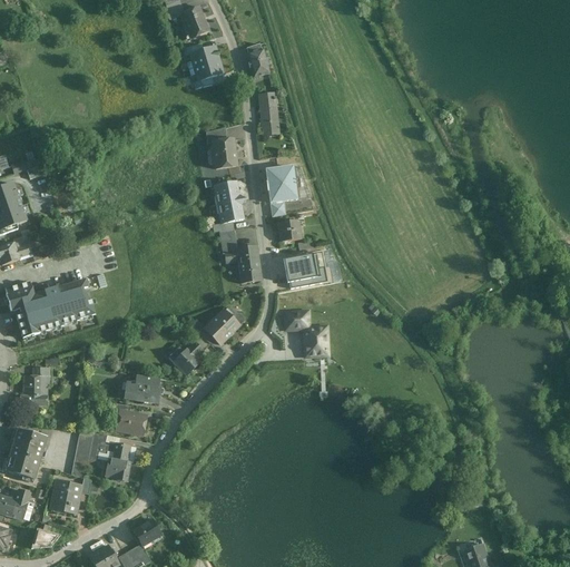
[(174,0),(166,3),(169,18),(179,13),(179,12),(184,10),(180,0),(174,0)]
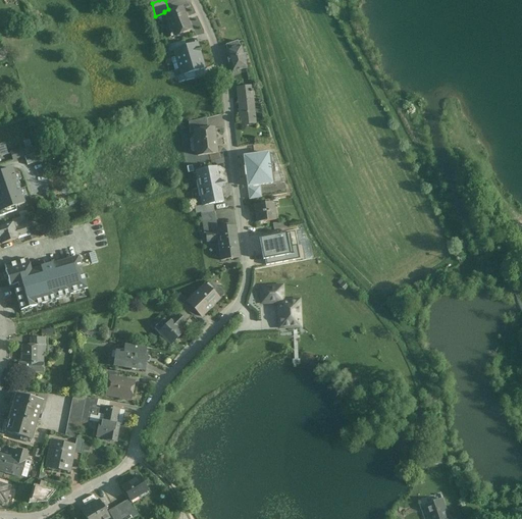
[(168,9),(164,11),(164,12),(169,24),(172,23),(175,32),(181,29),(183,31),(192,28),(183,4),(168,9)]
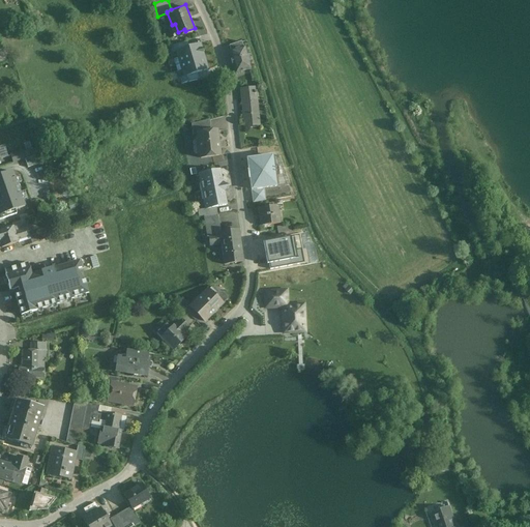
[(222,15),(215,18),(219,29),(226,27),(222,15)]
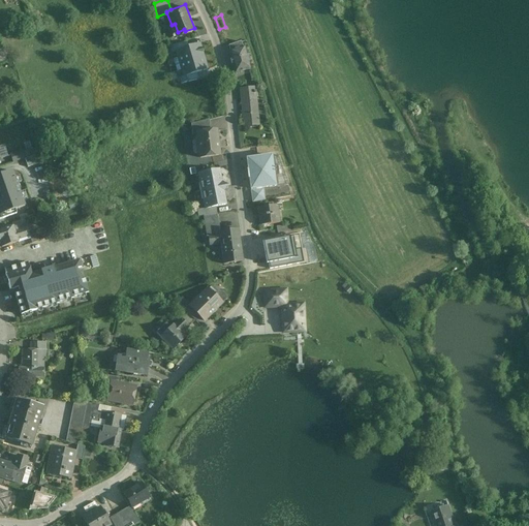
[(241,39),(228,43),(229,49),(243,45),(241,39)]
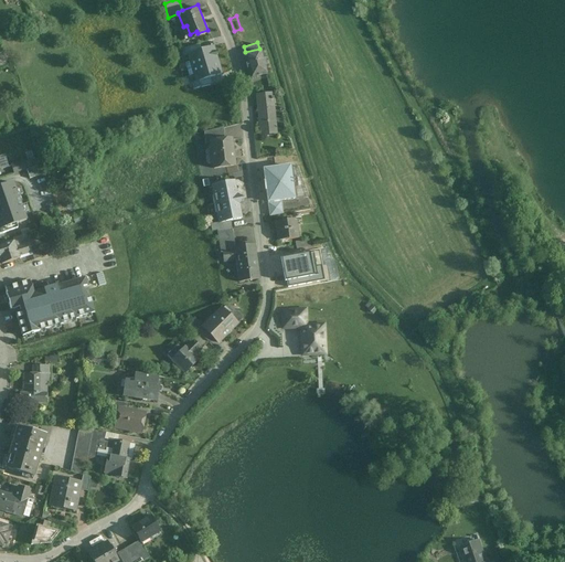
[(189,51),(189,52),(191,59),(192,65),(216,57),(215,54),(217,51),(214,49),(213,44),(189,51)]
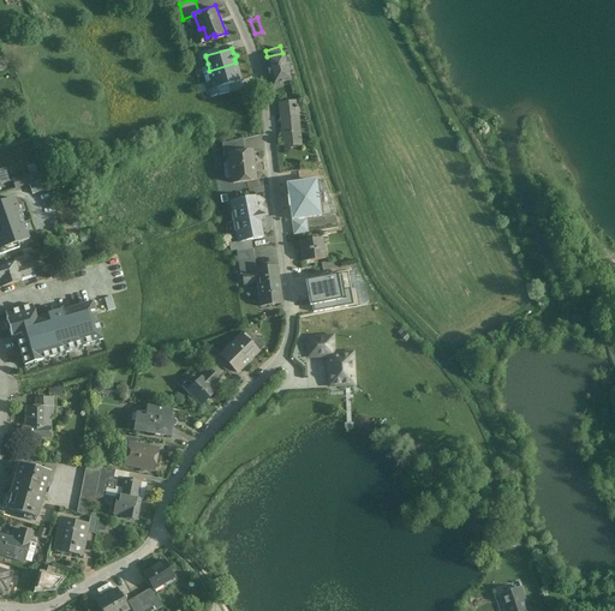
[(267,57),(267,58),(269,66),(268,66),(269,72),(270,71),(274,82),(290,77),(282,53),(267,57)]
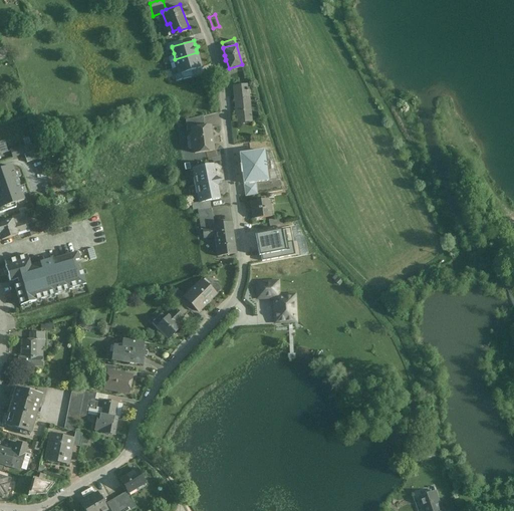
[(197,52),(175,59),(177,65),(179,71),(180,71),(201,65),(197,52)]
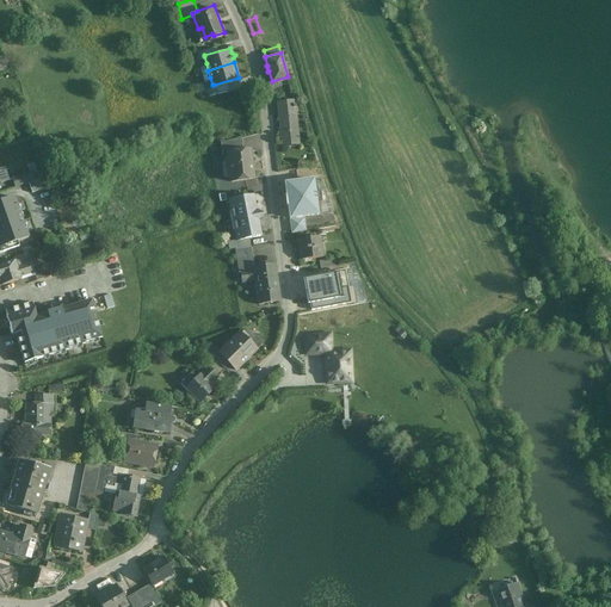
[(292,98),(276,100),(281,141),(298,140),(295,104),(294,104),(292,98)]
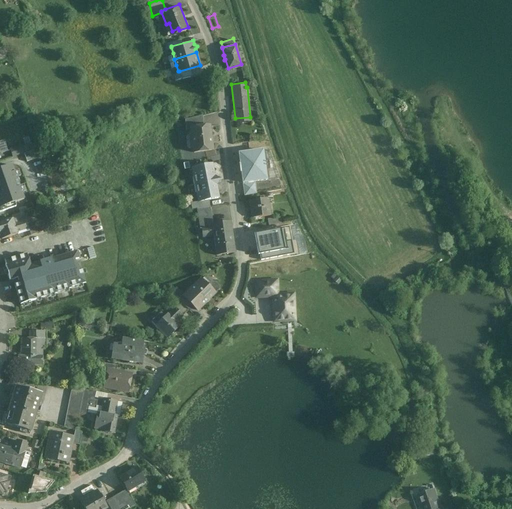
[(202,113),(184,117),(186,127),(191,127),(191,126),(203,125),(202,113)]
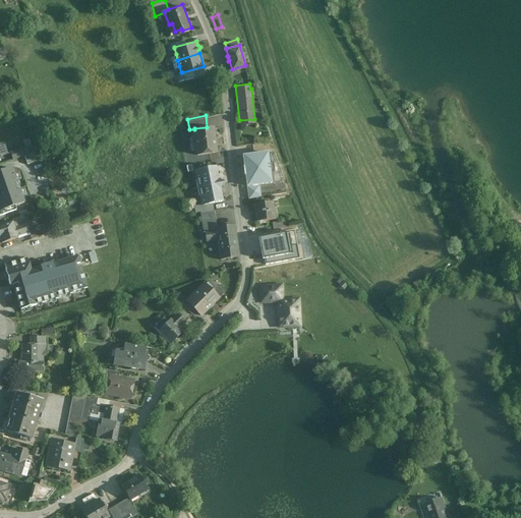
[(207,127),(194,128),(194,129),(197,153),(215,151),(212,126),(207,127)]
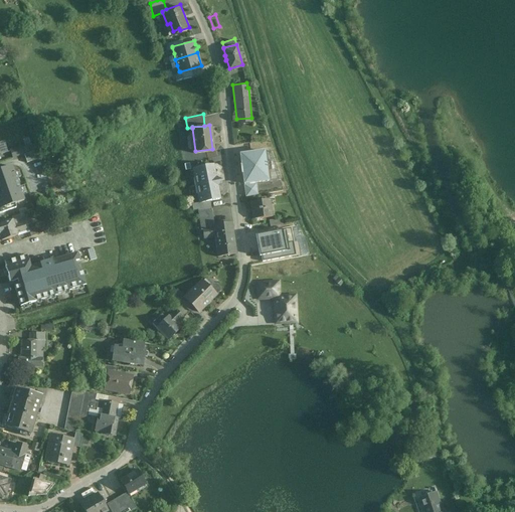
[(21,144),(10,148),(13,155),(24,151),(21,144)]
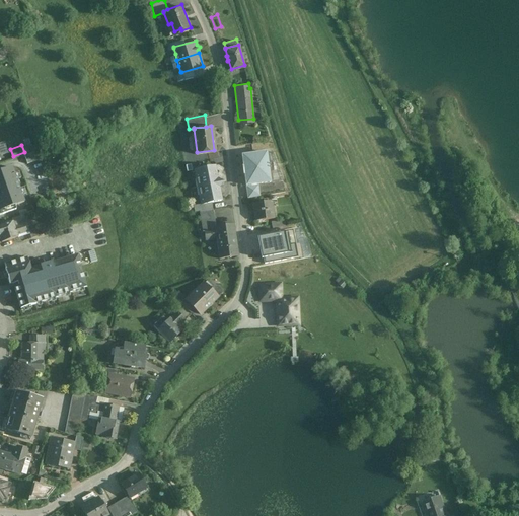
[(265,150),(242,154),(242,153),(241,153),(241,154),(243,164),(242,164),(242,165),(243,172),(243,173),(244,172),(245,182),(245,183),(246,183),(247,183),(255,182),(269,180),(270,180),(283,178),(272,150),(266,151),(266,150),(265,150)]
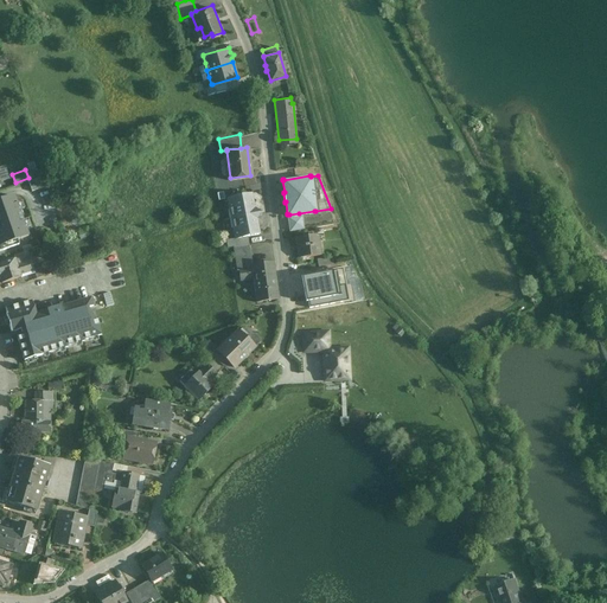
[(25,190),(0,198),(0,248),(40,235),(25,190)]
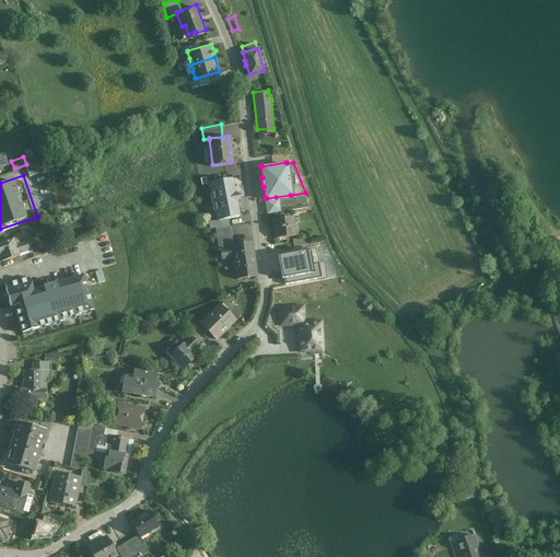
[(231,177),(210,181),(212,192),(210,192),(213,209),(218,208),(220,218),(238,215),(235,201),(241,195),(233,190),(231,177)]
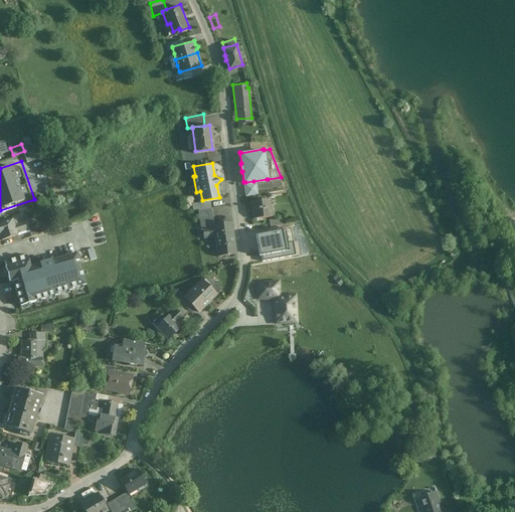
[(253,181),(245,182),(245,183),(244,184),(245,194),(256,192),(255,182),(254,182),(253,181)]
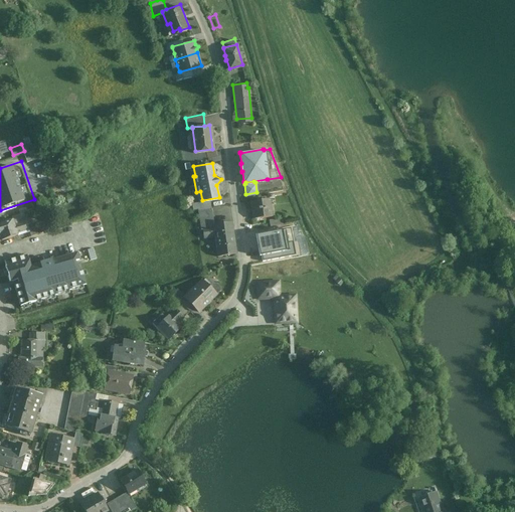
[(269,198),(250,200),(252,217),(272,215),(269,198)]
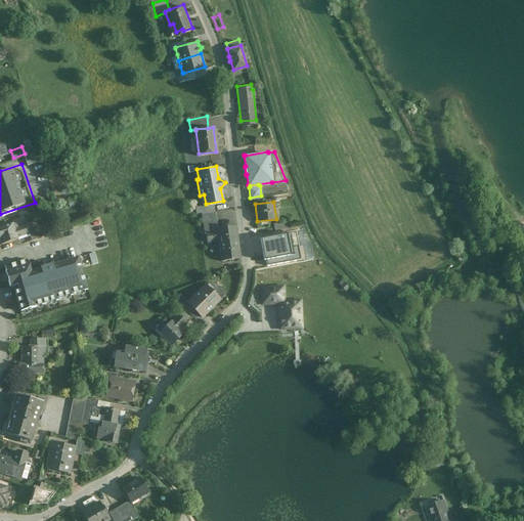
[(203,211),(202,211),(204,227),(217,225),(215,209),(203,211)]
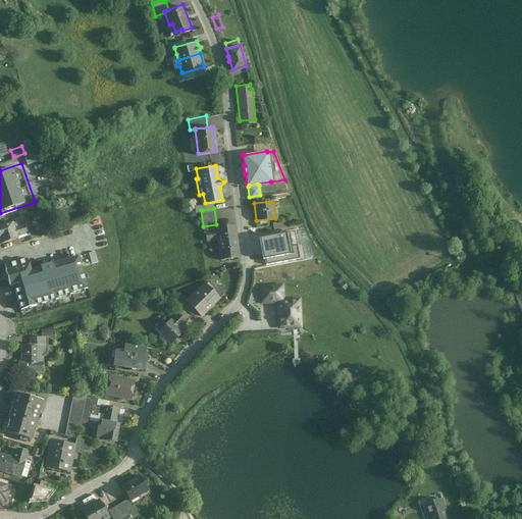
[(12,220),(0,223),(0,236),(1,241),(17,236),(17,234),(29,230),(29,229),(23,213),(11,217),(12,220)]
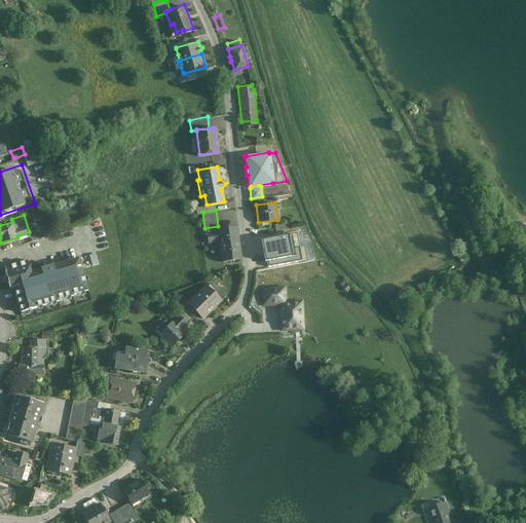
[(288,220),(274,223),(275,229),(289,227),(288,220)]
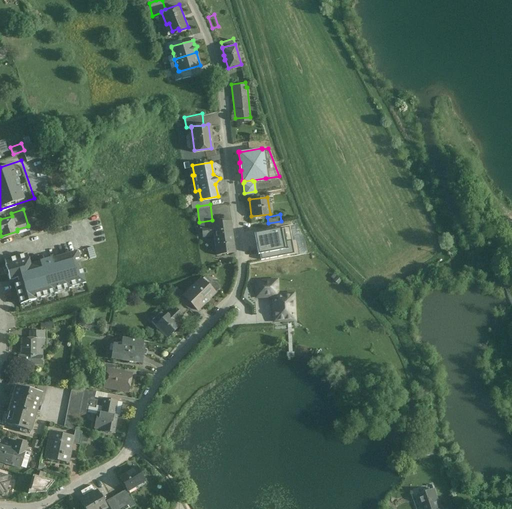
[(230,219),(212,222),(213,233),(216,253),(235,251),(230,219)]
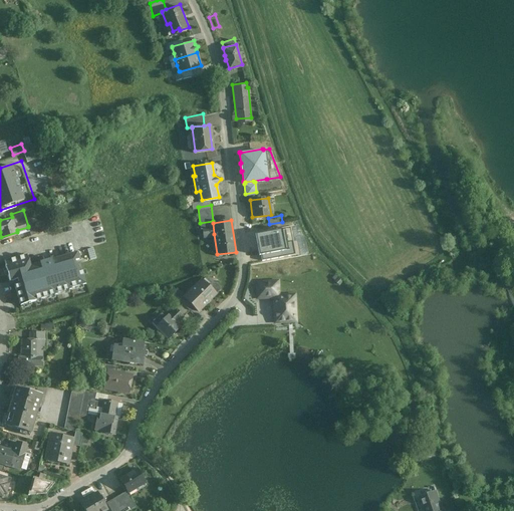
[(213,221),(200,223),(201,227),(198,227),(199,236),(214,234),(213,223),(213,221)]
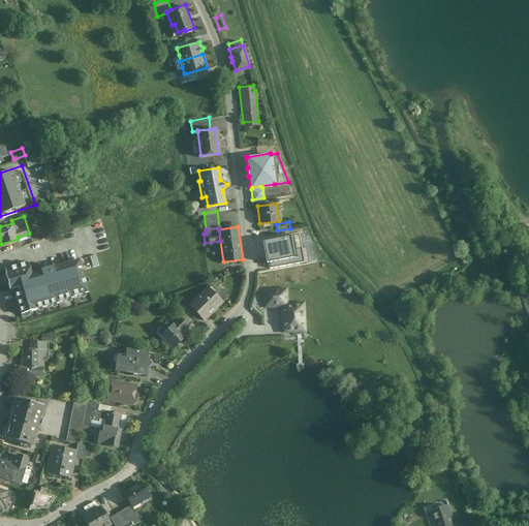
[(44,228),(29,233),(29,234),(32,241),(47,235),(44,228)]
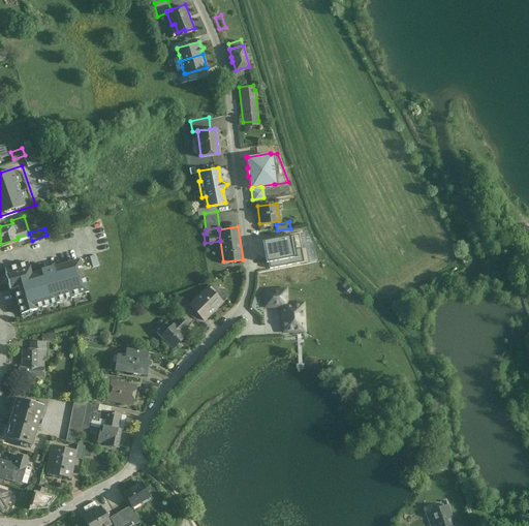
[(293,235),(265,239),(270,267),(298,261),(293,235)]
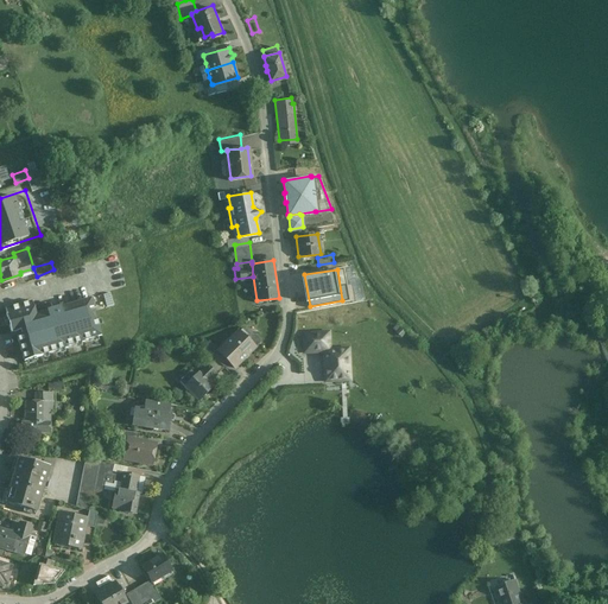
[(100,292),(103,304),(113,302),(111,290),(100,292)]
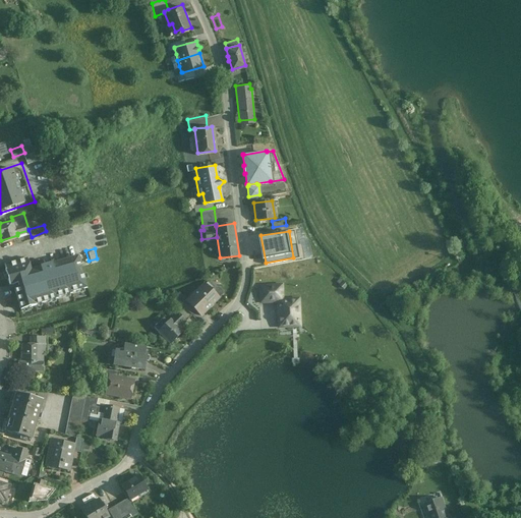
[(77,253),(32,267),(30,261),(29,261),(27,255),(4,263),(5,268),(7,277),(9,283),(17,281),(18,285),(14,286),(20,307),(36,303),(36,302),(58,296),(58,295),(72,291),(72,290),(87,286),(80,264),(76,266),(75,263),(80,262),(77,253)]
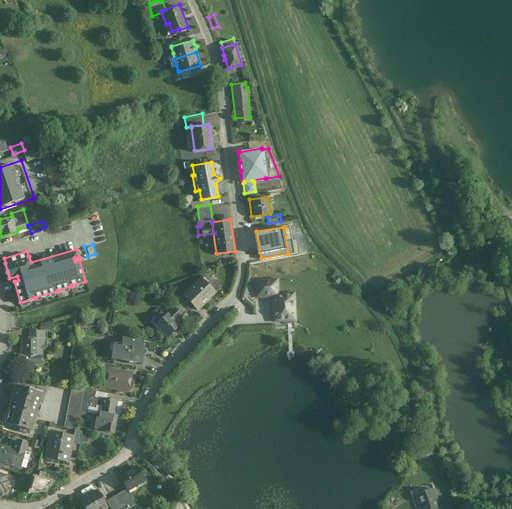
[(296,318),(295,290),(280,291),(279,276),(255,277),(256,293),(274,292),(275,319),(296,318)]
